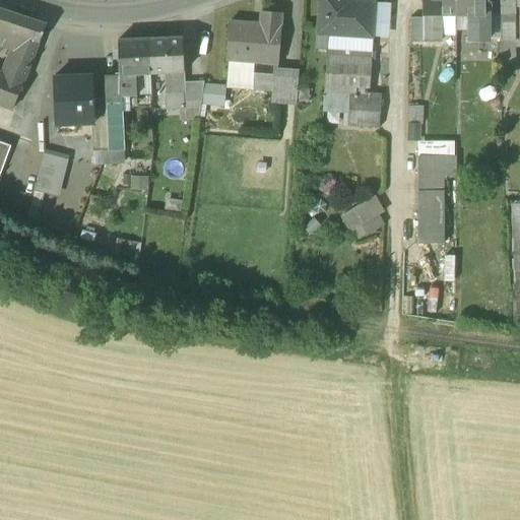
[(375,1),(361,0),(319,0),(316,48),(328,49),(329,49),(329,47),(330,36),(373,38),(375,1)]
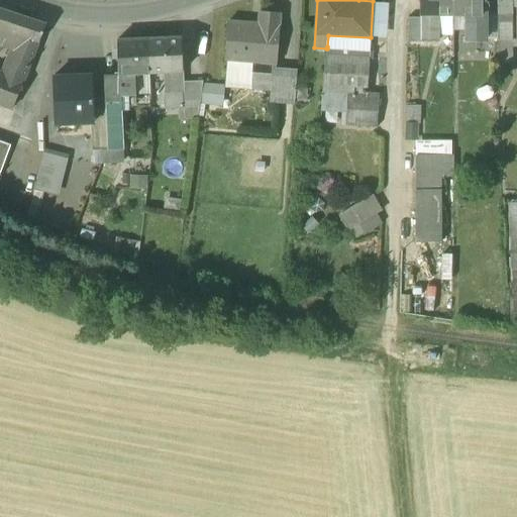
[(452,0),(420,0),(420,13),(438,13),(453,13),(452,0)]
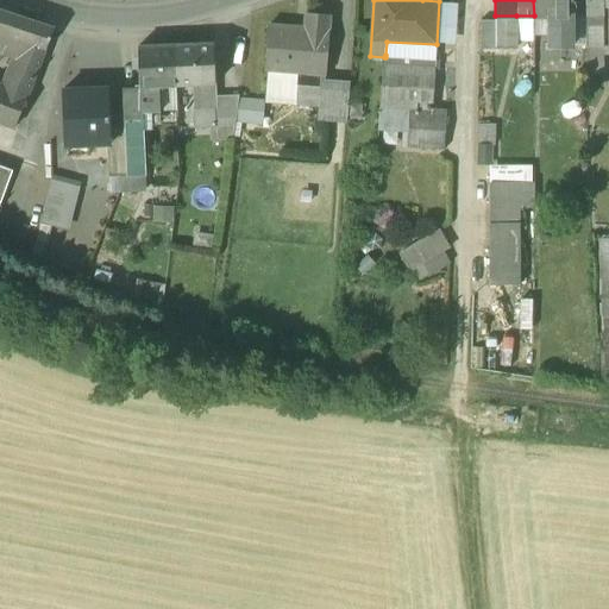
[(533,0),(534,16),(550,17),(572,17),(572,7),(571,0),(533,0)]
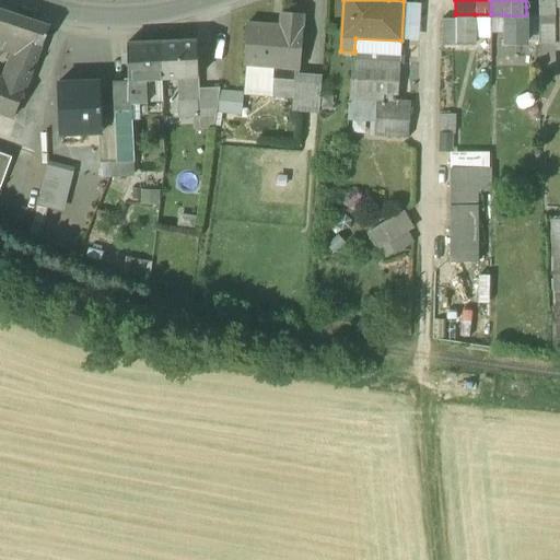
[(9,28),(14,14),(0,9),(0,34),(8,37),(10,34),(9,28)]
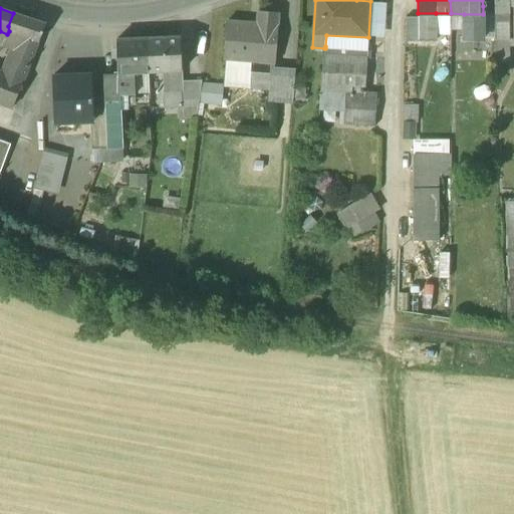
[(258,24),(228,20),(224,59),(252,61),(271,64),(273,64),(279,13),(259,11),(258,24)]
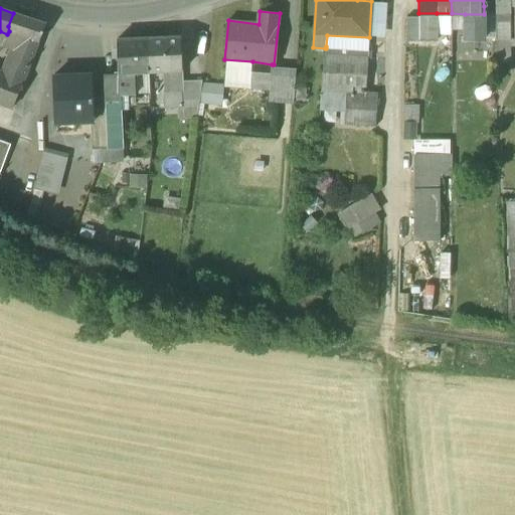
[(45,24),(13,13),(8,26),(9,31),(7,34),(4,44),(14,49),(13,51),(32,58),(45,24)]
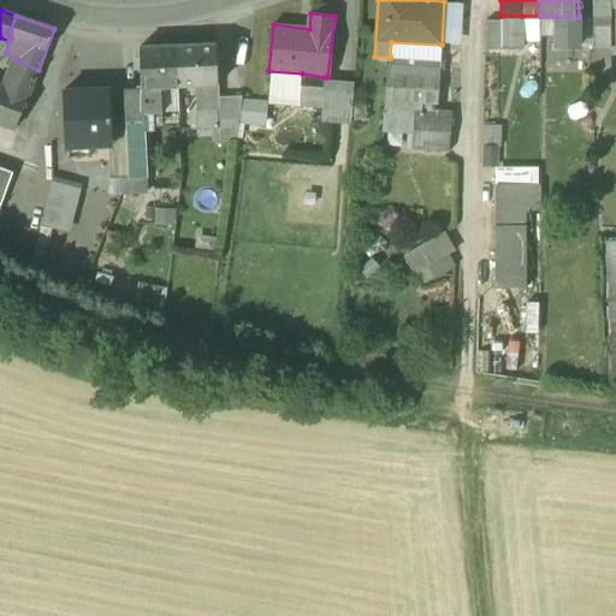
[(522,16),(501,16),(501,21),(501,48),(522,48),(522,42),(522,16)]
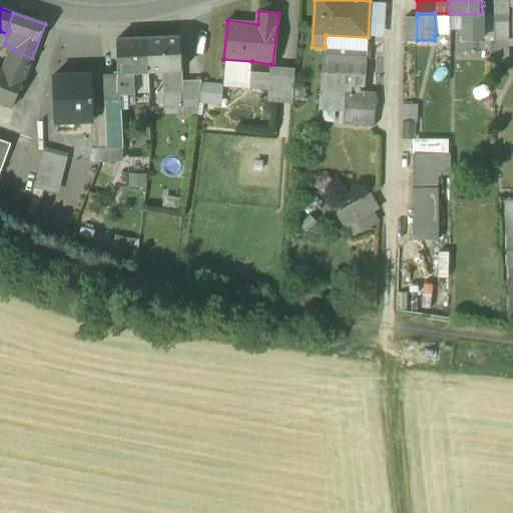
[(450,13),(435,13),(435,35),(450,35),(450,13)]
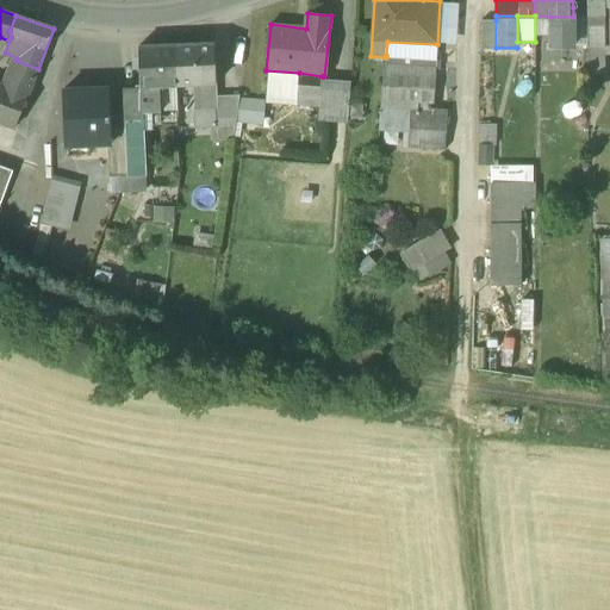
[(573,17),(551,17),(551,45),(573,45),(573,17)]
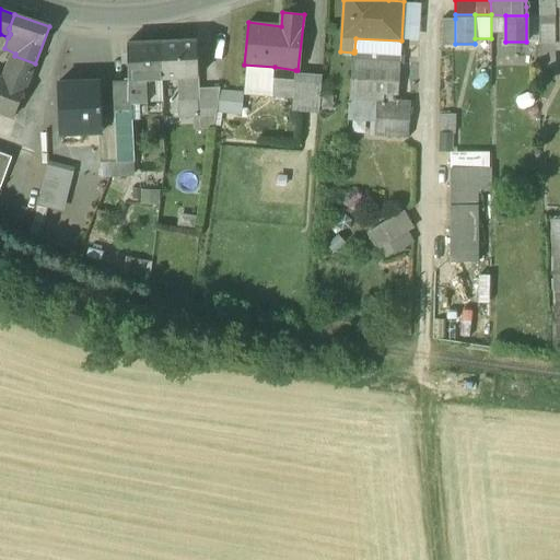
[(455,19),(442,19),(441,44),(455,44),(455,19)]
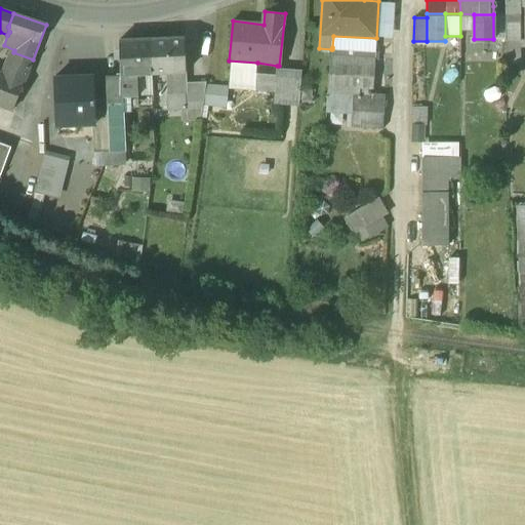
[(185,37),(150,38),(152,73),(172,73),(186,72),(185,37)]
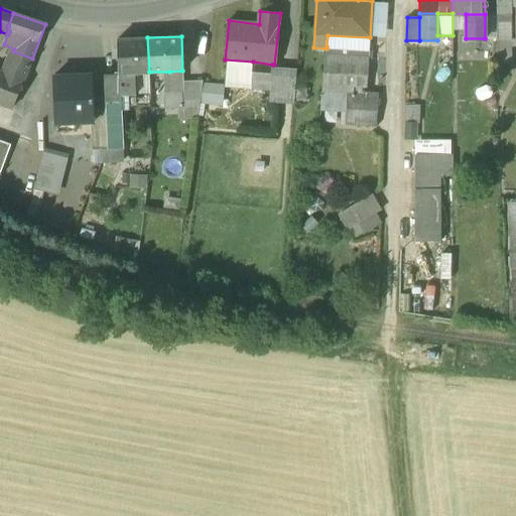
[(147,37),(116,39),(118,74),(119,95),(135,94),(134,73),(149,72),(147,37)]
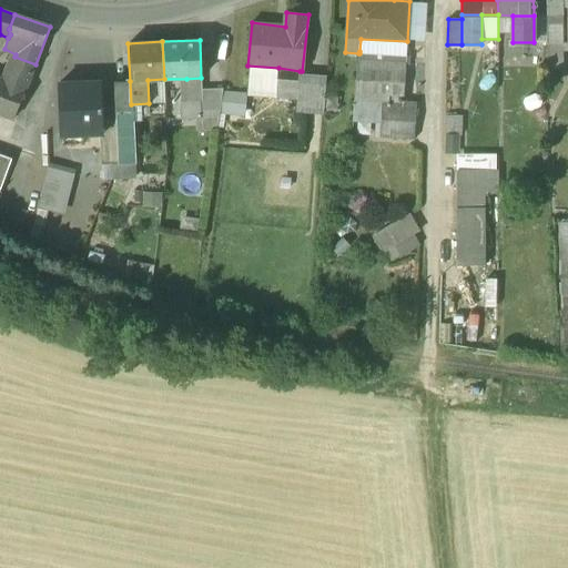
[(388,51),(379,52),(359,51),(359,53),(358,53),(355,100),(382,102),(382,101),(408,102),(404,97),(406,54),(398,51),(388,51)]
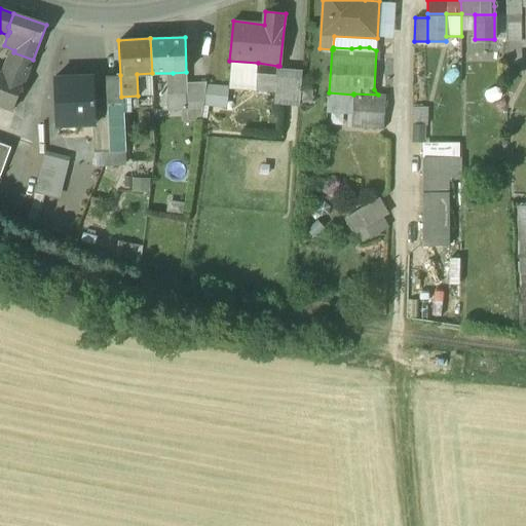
[(33,60),(13,52),(5,75),(25,83),(33,60)]
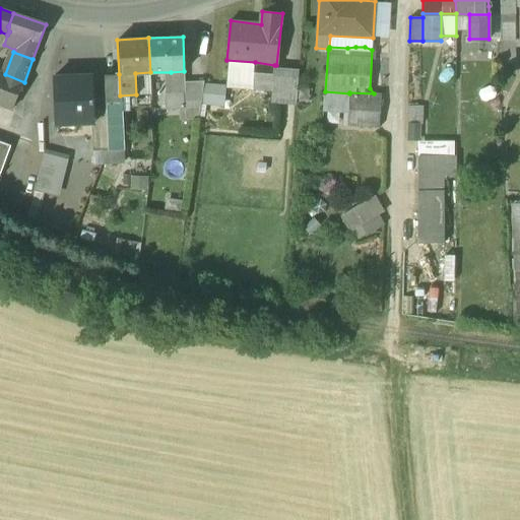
[(274,65),(274,72),(272,89),(271,101),(297,103),(299,67),(276,65),(274,65)]
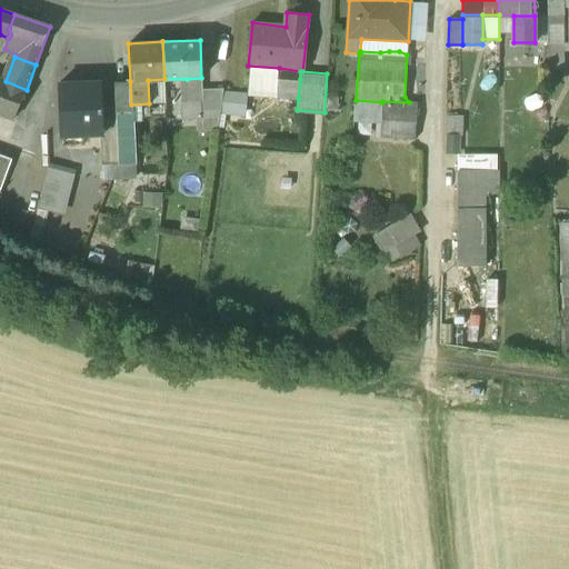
[(277,96),(298,98),(300,79),(278,77),(277,96)]
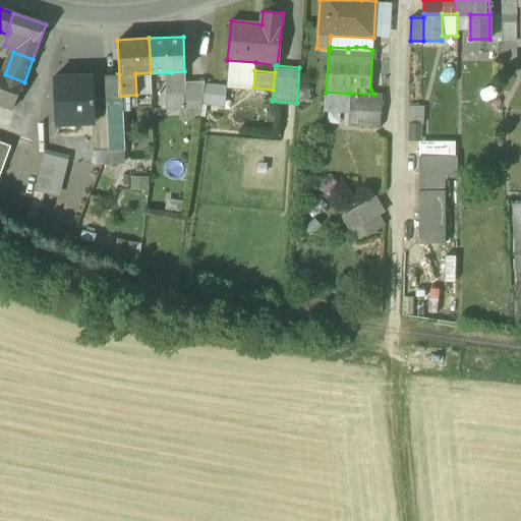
[(185,85),(184,71),(171,72),(171,88),(166,88),(166,94),(179,93),(178,89),(185,89),(185,85)]
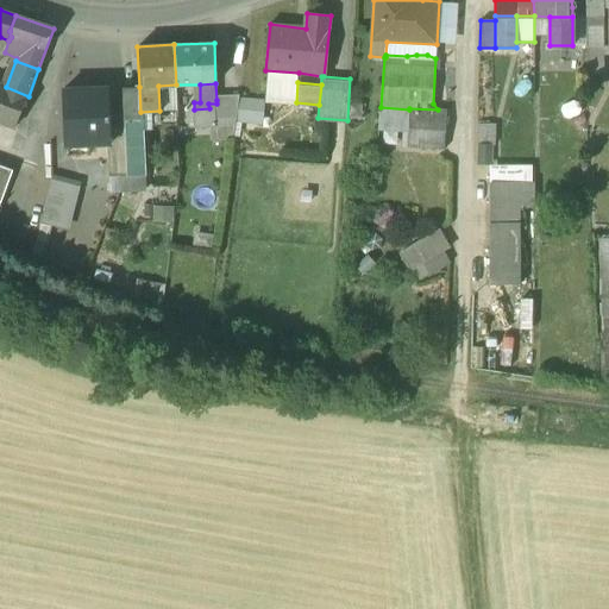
[(6,87),(1,86),(0,88),(0,118),(18,125),(29,96),(6,87)]
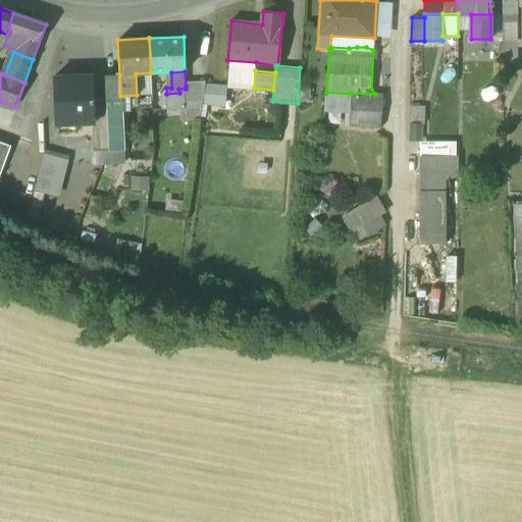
[(119,74),(105,75),(107,108),(107,117),(122,116),(121,102),(120,96),(119,74)]
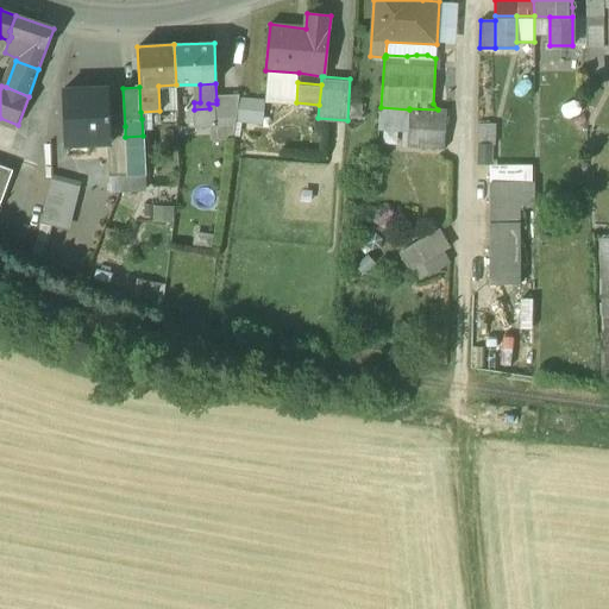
[(123,88),(108,89),(108,100),(108,126),(110,126),(125,126),(123,88)]
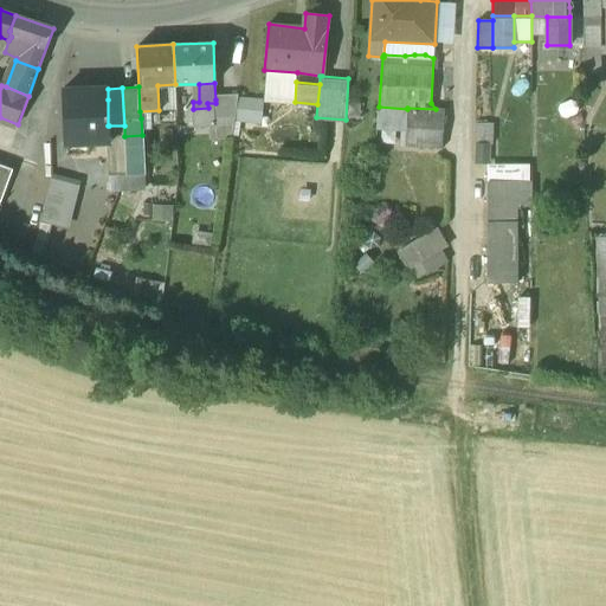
[(108,89),(62,90),(63,144),(68,144),(88,143),(108,142),(110,142),(109,126),(108,126),(108,100),(108,89)]
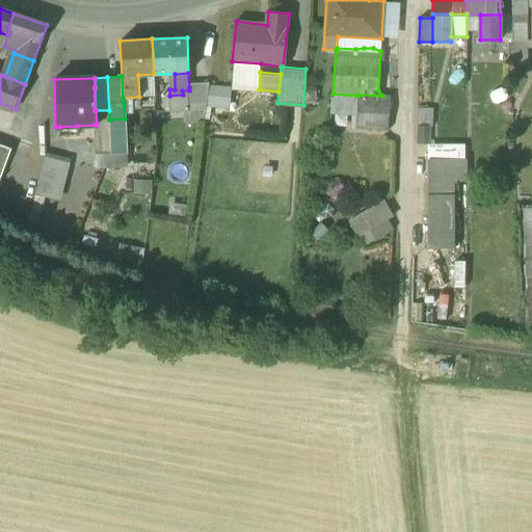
[(232,87),(209,85),(207,105),(231,107),(232,87)]
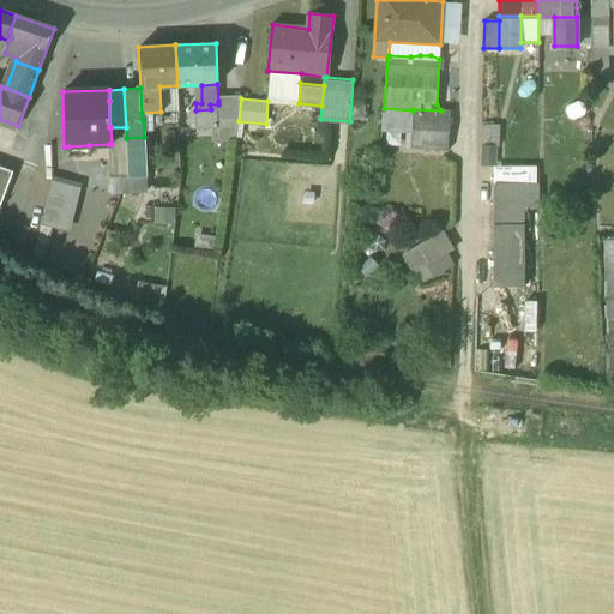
[(218,101),(218,104),(218,109),(216,109),(217,127),(217,145),(234,144),(235,139),(240,101),(218,101)]
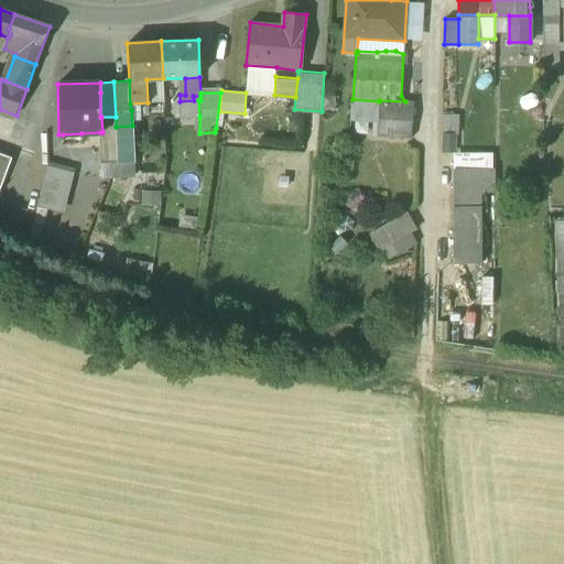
[(201,100),(201,96),(193,96),(194,100),(180,101),(181,117),(199,117),(198,100),(201,100)]
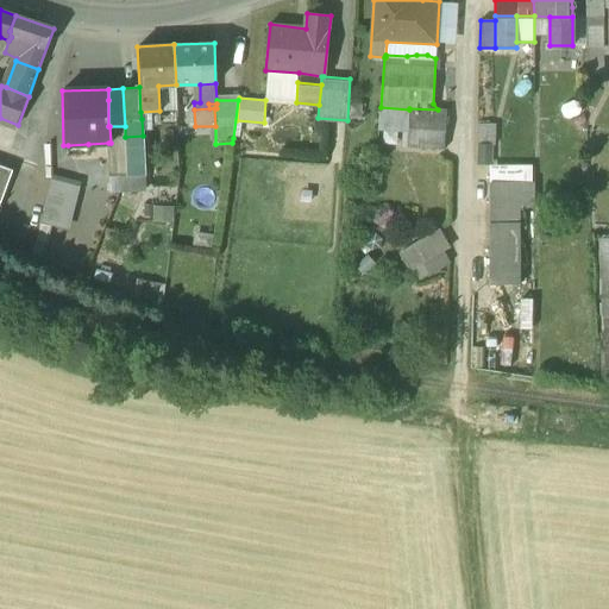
[(409,110),(381,107),(380,127),(408,129),(408,127),(409,110)]
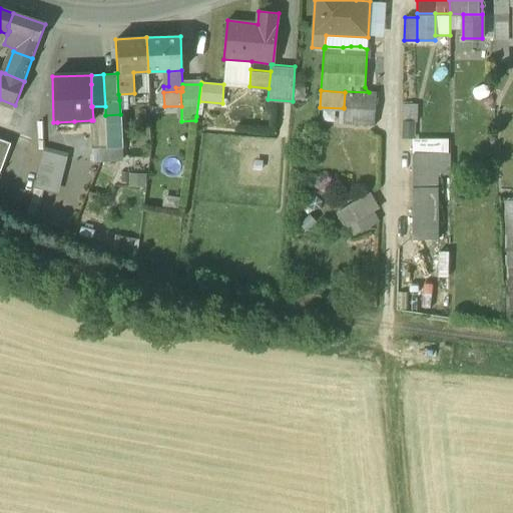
[(369,92),(345,91),(345,92),(344,107),(376,109),(377,93),(369,92)]
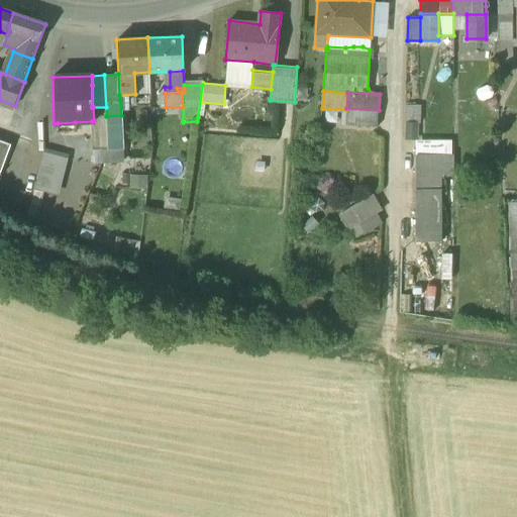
[(106,107),(93,107),(94,121),(92,121),(93,137),(107,136),(106,116),(106,107)]
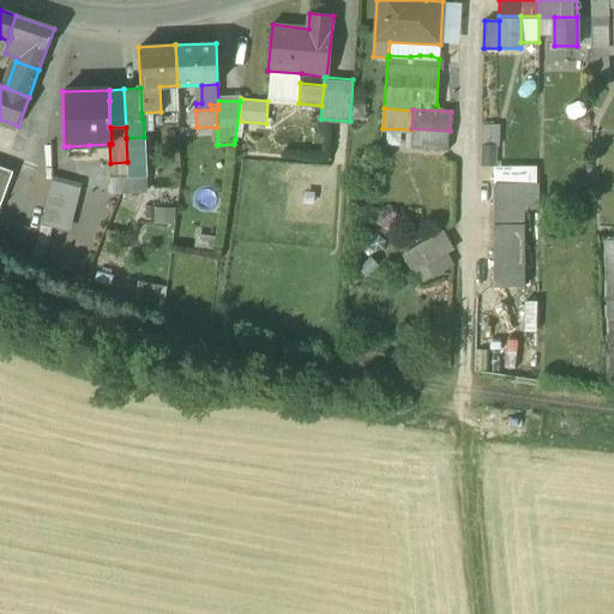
[(450,131),(411,128),(411,130),(410,150),(449,152),(450,131)]
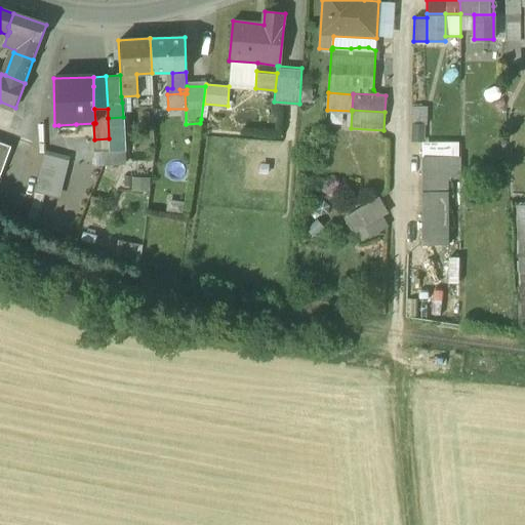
[(123,117),(108,118),(109,138),(109,151),(109,152),(123,151),(125,151),(123,117)]
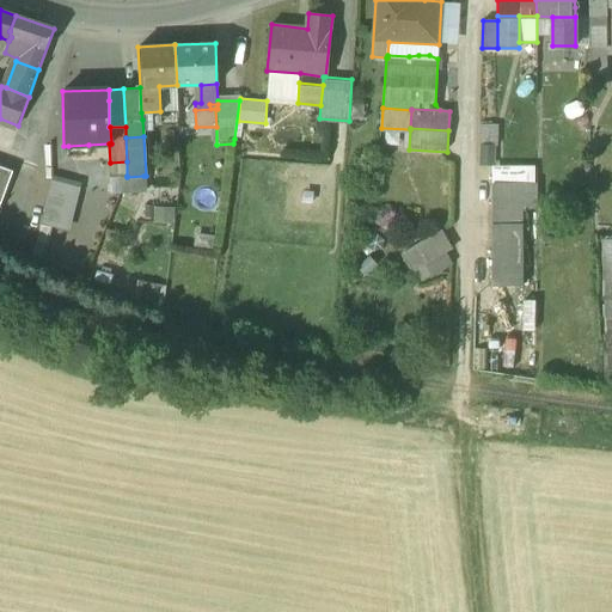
[(89,145),(68,146),(68,157),(89,155),(89,145)]
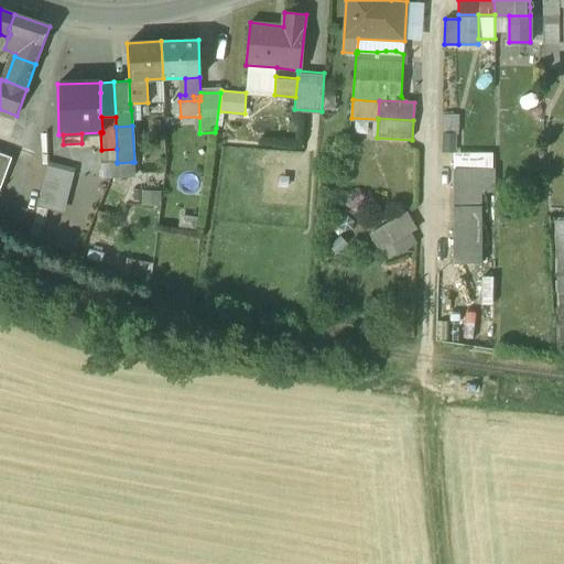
[(453,136),(444,134),(444,151),(453,152),(453,136)]
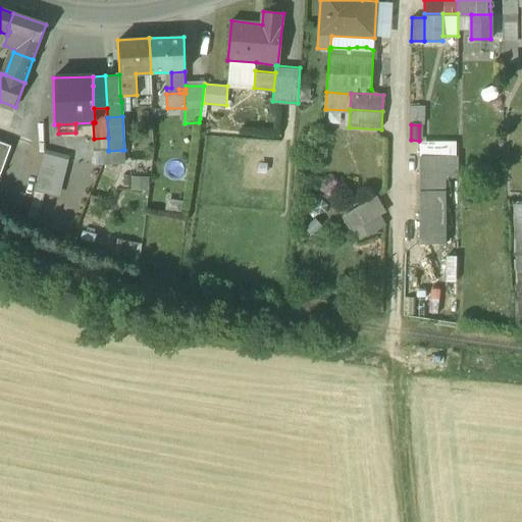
[(108,138),(94,139),(95,151),(108,150),(108,138)]
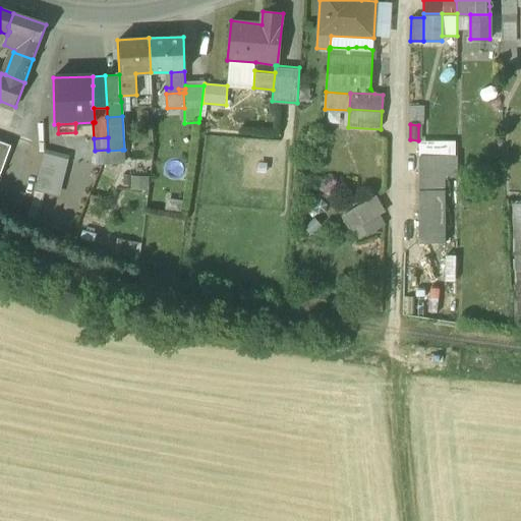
[(0,140),(0,184),(14,147),(0,140)]
